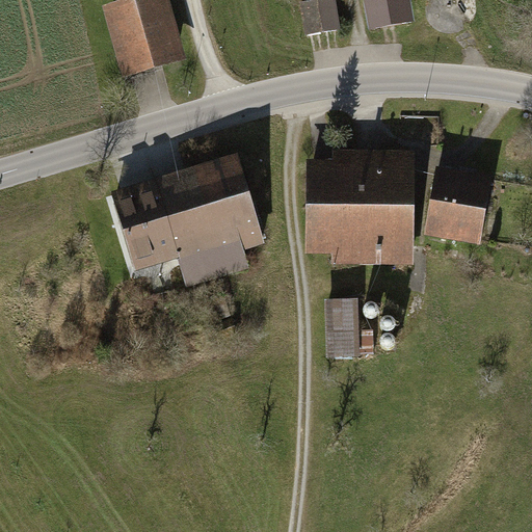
[(170,0),(121,0),(102,5),(123,79),(188,60),(170,0)]
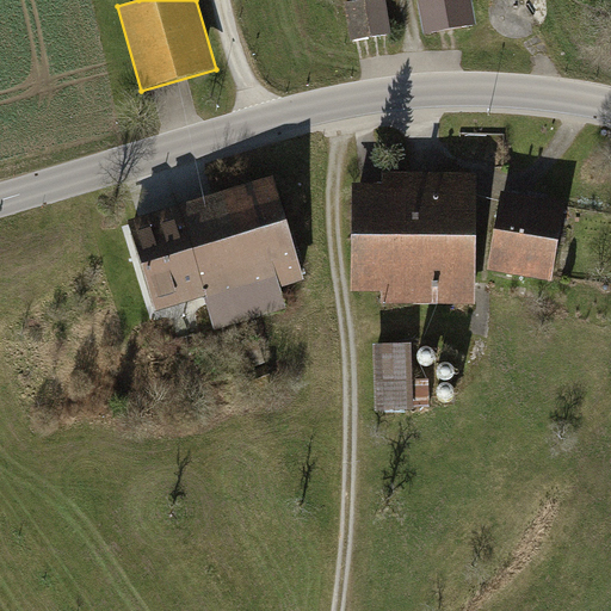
[(384,0),(360,0),(343,2),(349,42),(390,35),(384,0)]
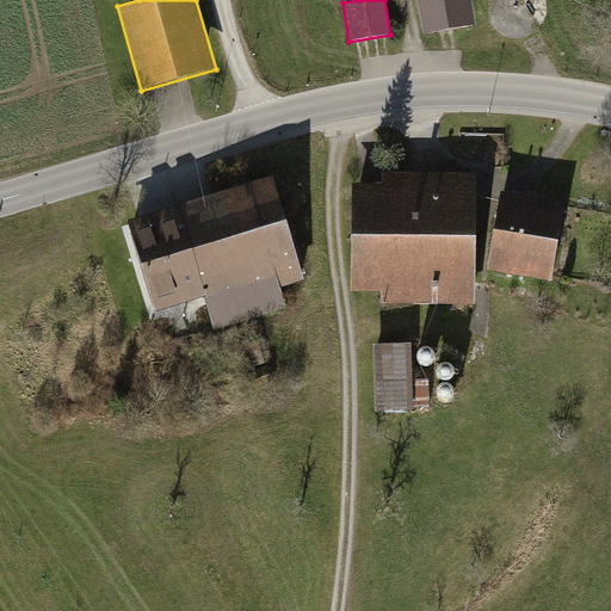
[(475,26),(469,0),(415,0),(423,36),(475,26)]
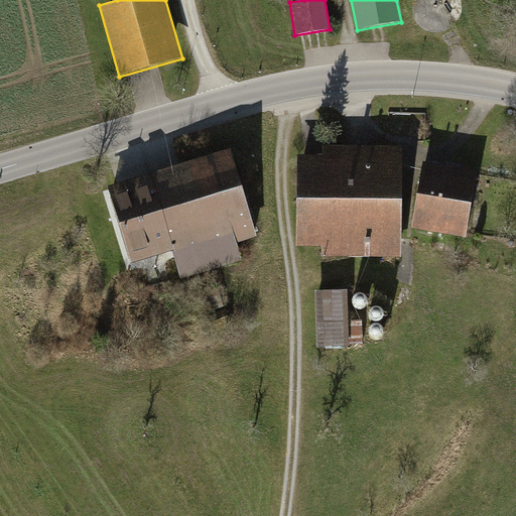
[(296,155),(295,247),(321,248),(320,257),(400,259),(402,148),(321,146),(321,156),(296,155)]
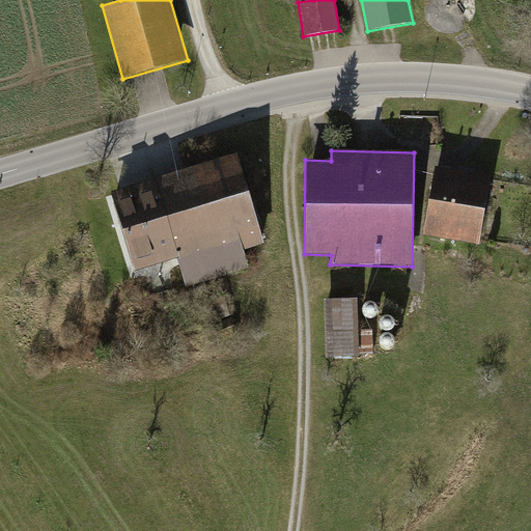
[(239,154),(111,192),(136,272),(178,258),(187,287),(250,269),(245,250),(267,244),(239,154)]
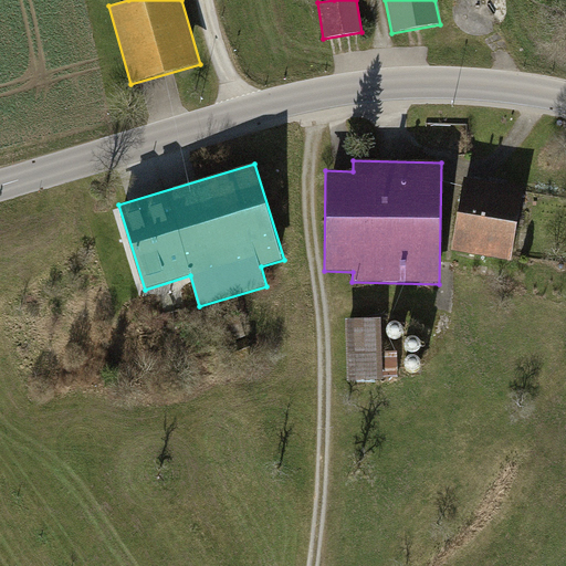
[(463,178),(450,252),(510,262),(523,189),(463,178)]
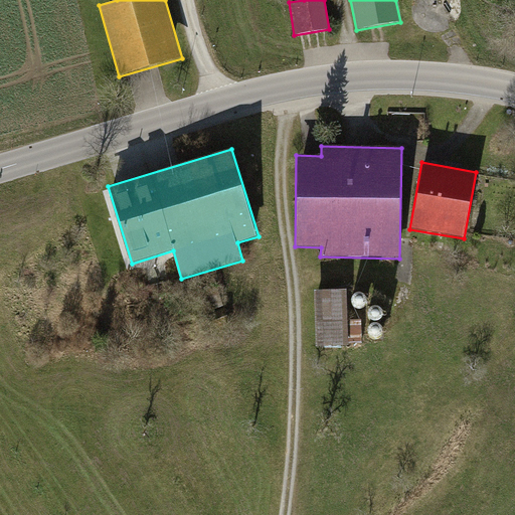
[(346,291),(314,292),(316,347),(348,346),(346,291)]
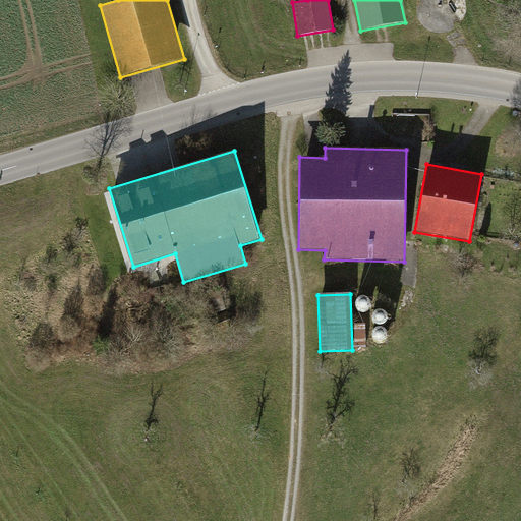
[(363,297),(359,297),(356,300),(354,303),(354,307),(356,311),(359,313),(363,314),(367,312),(370,309),(371,305),(370,301),(367,298),(363,297)]
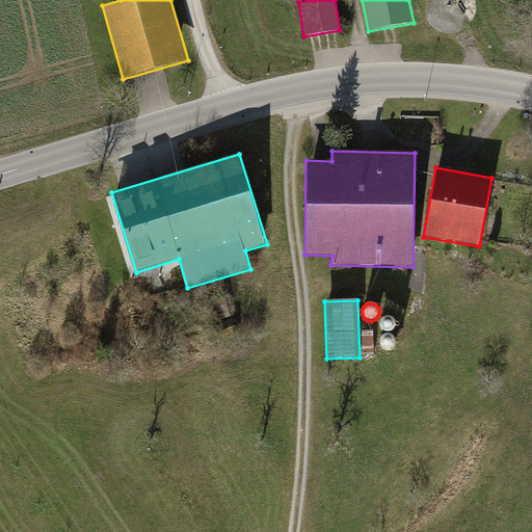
[(165,312),(154,315),(157,326),(168,323),(165,312)]
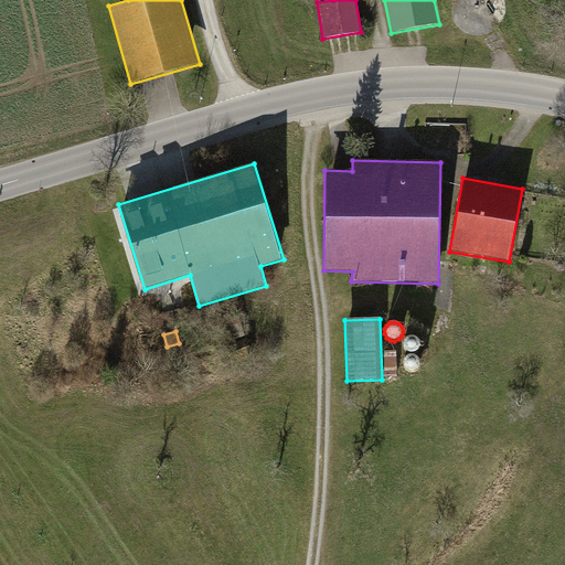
[(412,337),(407,338),(404,340),(402,343),(402,348),(404,352),(407,354),(412,355),(416,353),(419,350),(420,345),(419,342),(416,339),(412,337)]
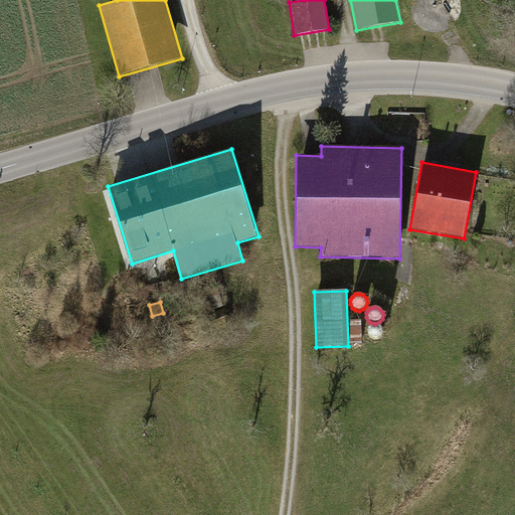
[(376,325),(372,325),(368,327),(367,331),(367,335),(368,338),(372,341),(376,341),(379,340),(382,337),(383,333),(382,329),(380,326),(376,325)]
